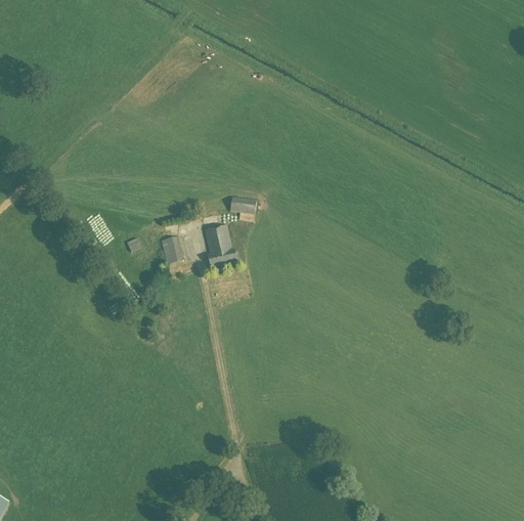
[(257,199),(232,196),(230,210),(241,211),(239,219),(254,221),(254,220),(257,199)]
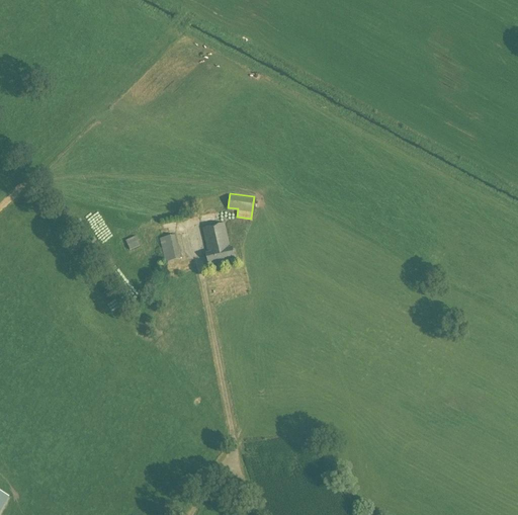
[(230,246),(225,222),(203,227),(208,250),(207,251),(210,262),(235,257),(233,246),(230,246)]
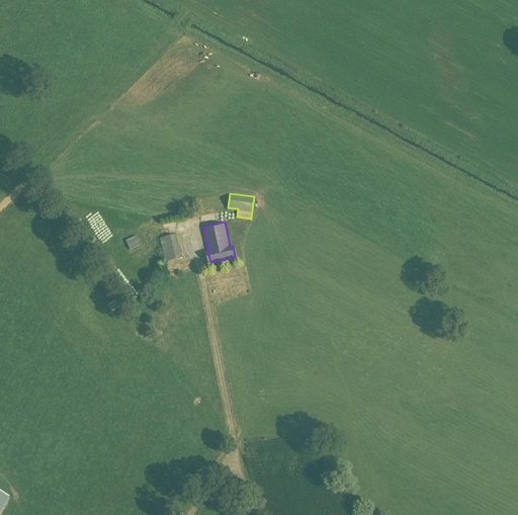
[(166,260),(180,257),(175,233),(160,237),(166,260)]
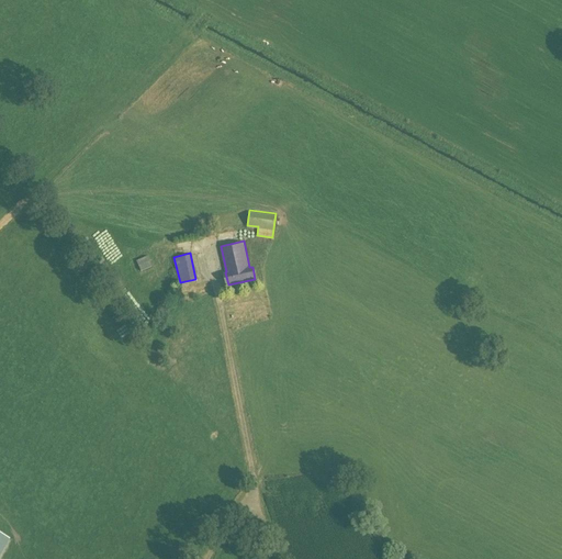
[(139,269),(152,265),(147,254),(136,259),(139,269)]
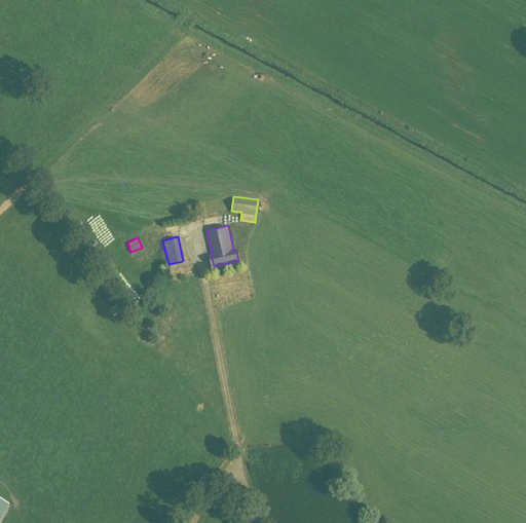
[(149,294),(155,292),(153,284),(147,286),(149,294)]
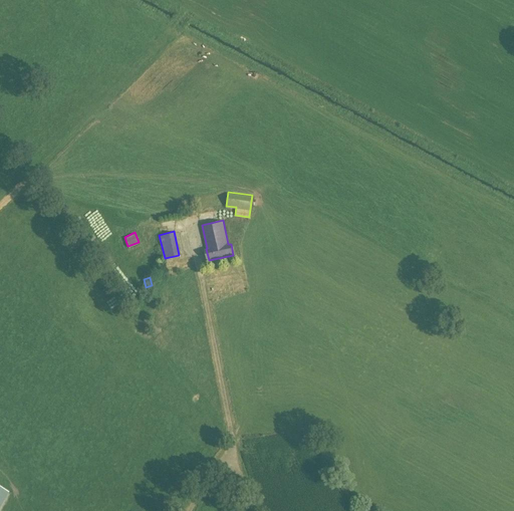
[(0,505),(8,490),(0,485),(0,505)]
